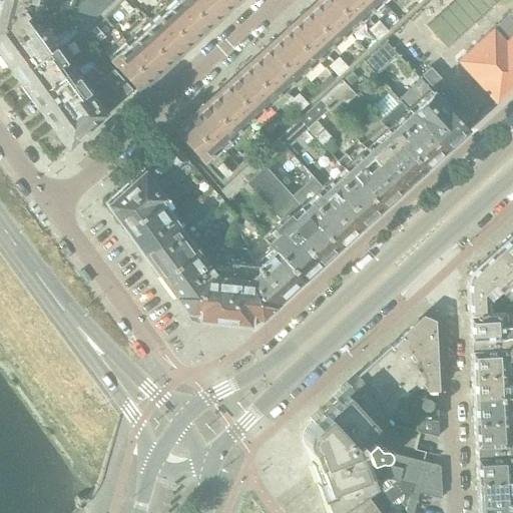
[(0,0),(0,50),(31,27),(42,19),(34,8),(35,3),(38,4),(38,0),(0,0)]
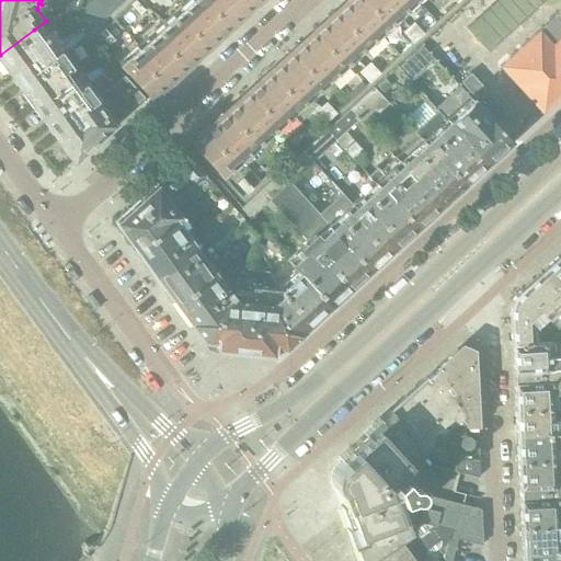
[(109,10),(110,0),(102,0),(101,8),(109,10)]
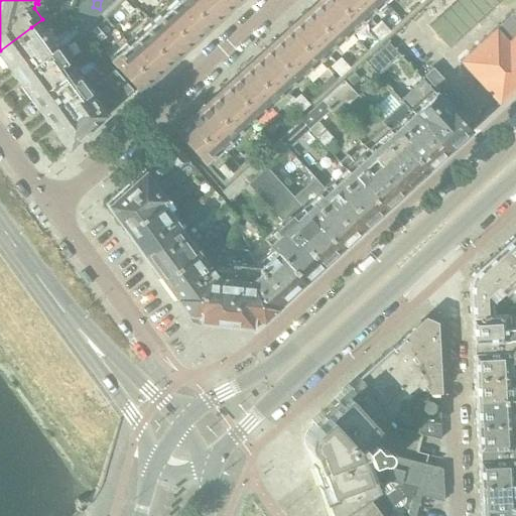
[(106,10),(114,3),(104,0),(101,0),(100,9),(106,10)]
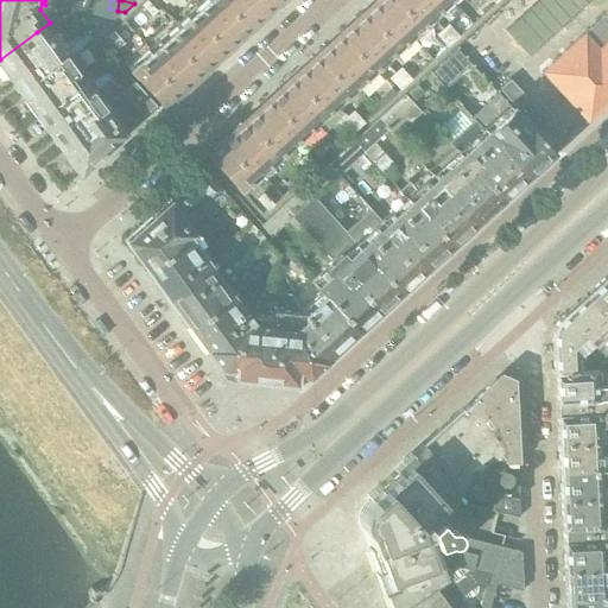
[(213,67),(260,23),(239,0),(202,0),(183,19),(185,23),(179,29),(213,67)]
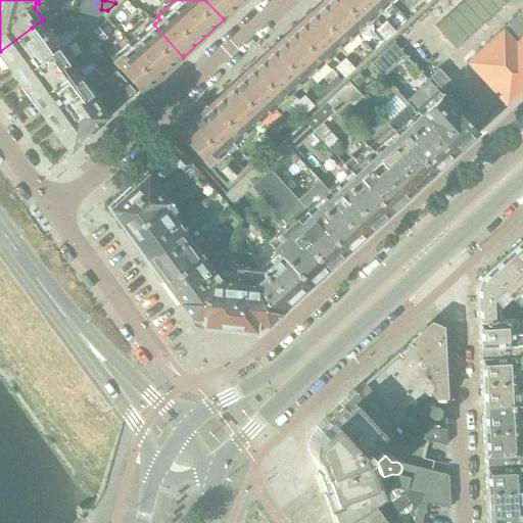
[(205,0),(224,19),(244,0),(205,0)]
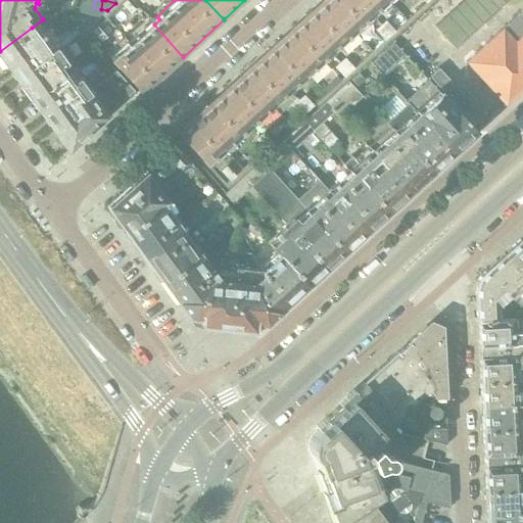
[(365,20),(370,15),(355,0),(324,0),(301,20),(329,52),(334,47),(337,51),(367,24),(365,20)]
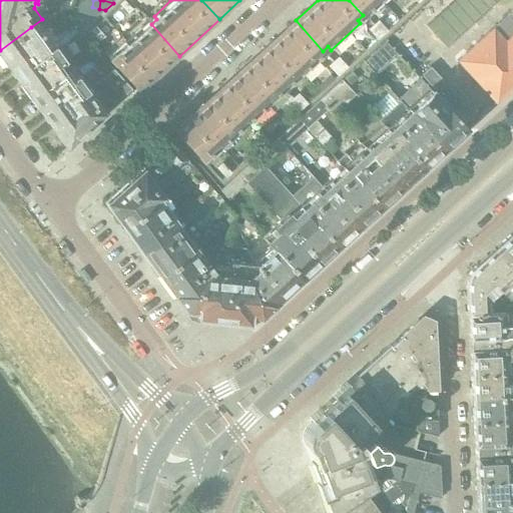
[(349,0),(363,15),(368,10),(371,13),(385,0),(349,0)]
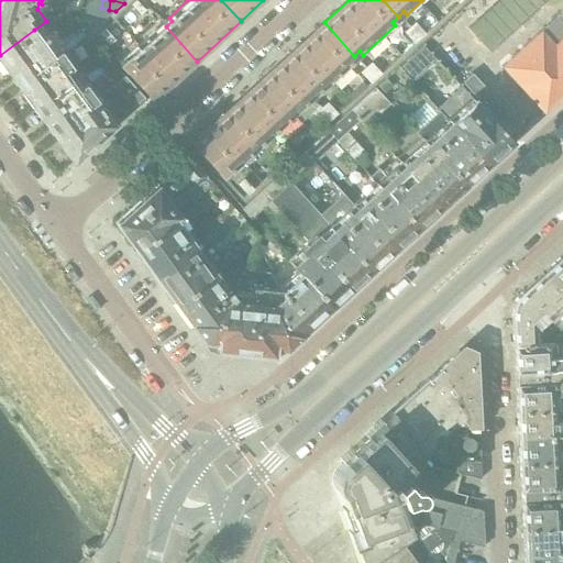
[(84,14),(87,3),(79,1),(76,12),(84,14)]
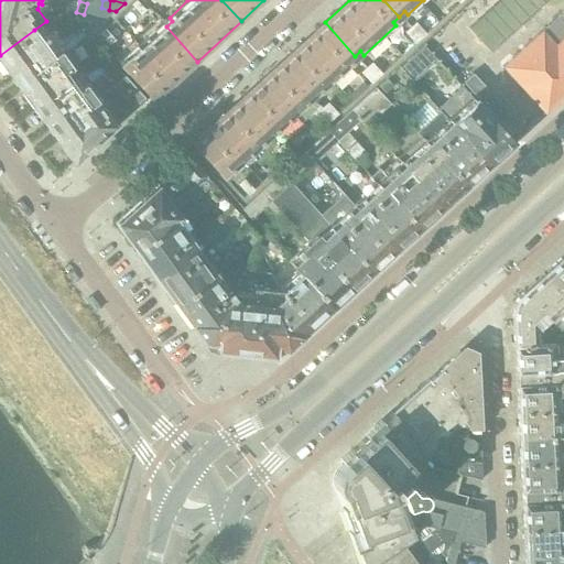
[(145,11),(137,1),(131,7),(141,15),(145,11)]
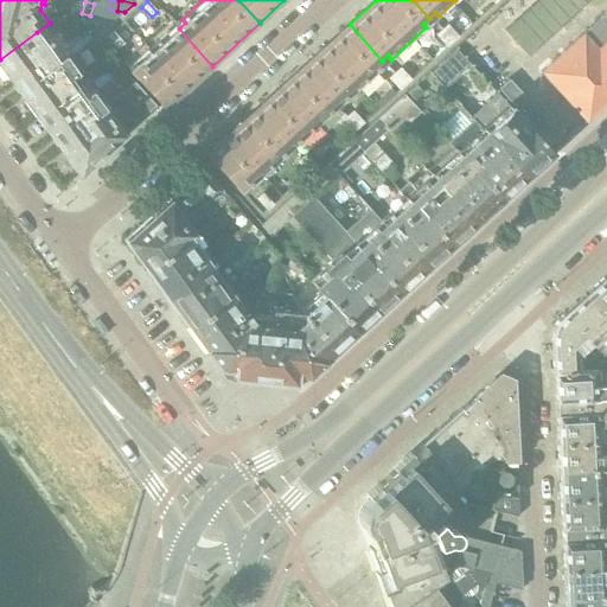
[(98,18),(101,6),(94,4),(90,16),(98,18)]
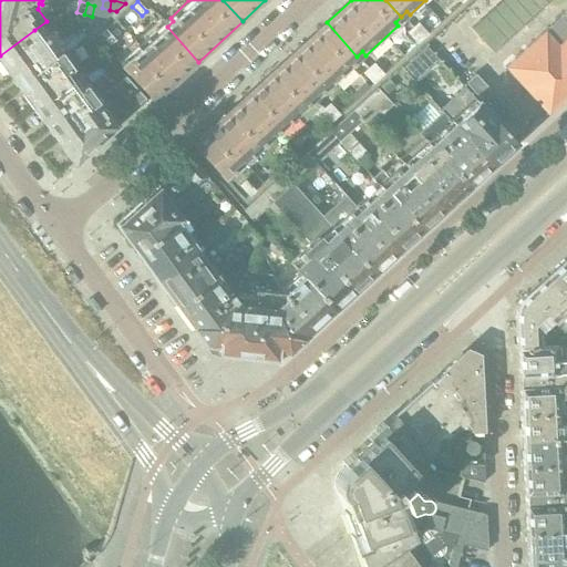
[(99,19),(102,8),(94,6),(92,17),(99,19)]
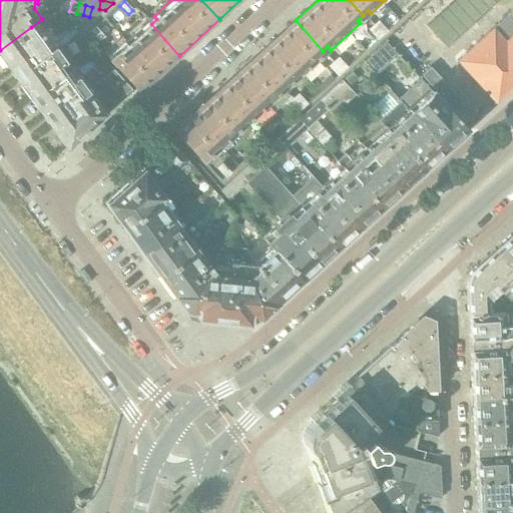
[(96,18),(105,10),(99,9),(92,7),(89,17),(96,18)]
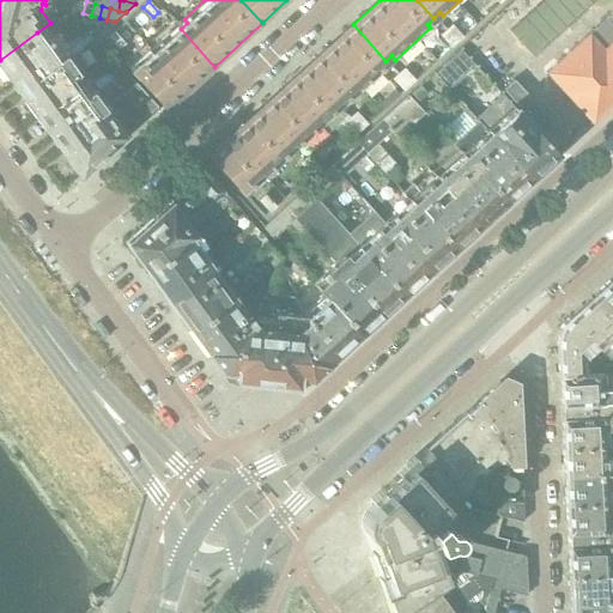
[(592,125),(612,104),(612,12),(546,74),(592,125)]
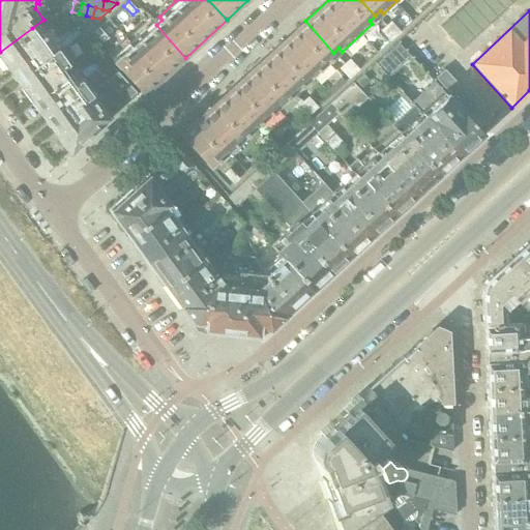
[(305,21),(264,59),(292,90),(297,86),(300,89),(331,61),(328,58),(333,54),(333,53),(305,21)]
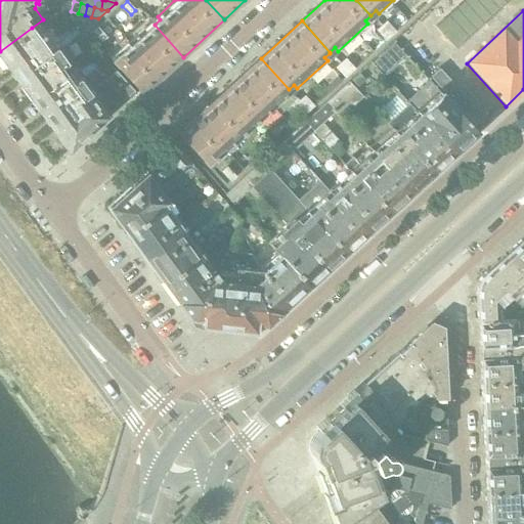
[(382,26),(391,37),(396,32),(386,22),(382,26)]
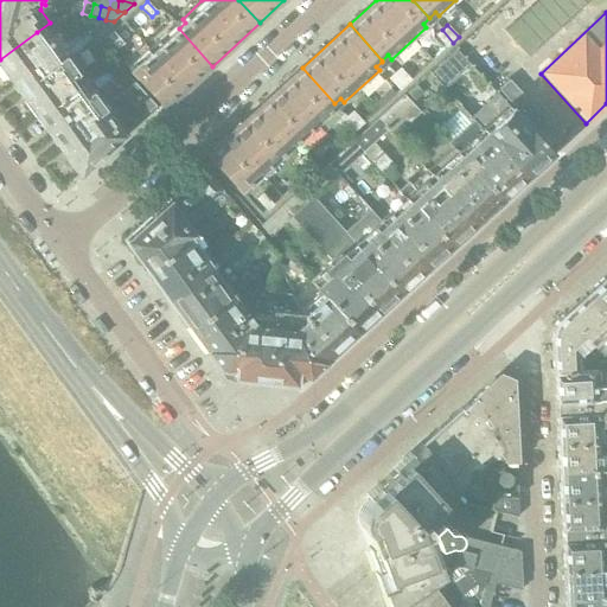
[(165,109),(212,66),(179,29),(172,34),(168,31),(134,63),(138,66),(131,74),(160,104),(165,109)]
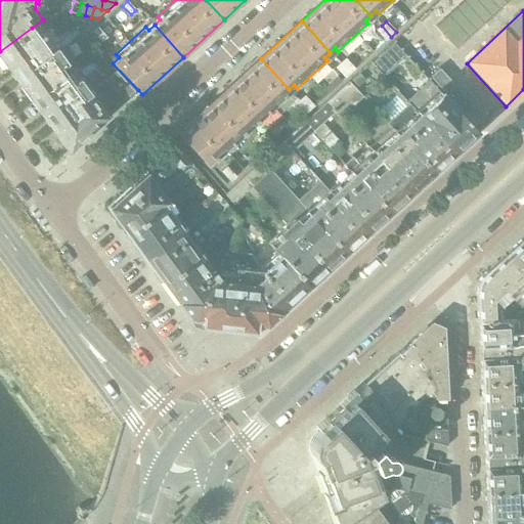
[(391,37),(382,26),(376,31),(385,42),(391,37)]
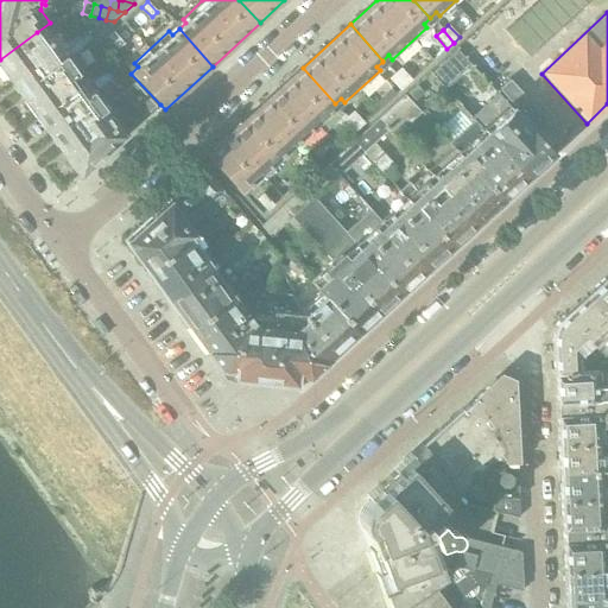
[(33,118),(77,86),(82,82),(62,56),(49,39),(45,42),(37,32),(0,59),(0,70),(4,77),(5,76),(14,87),(25,103),(24,105),(33,118)]
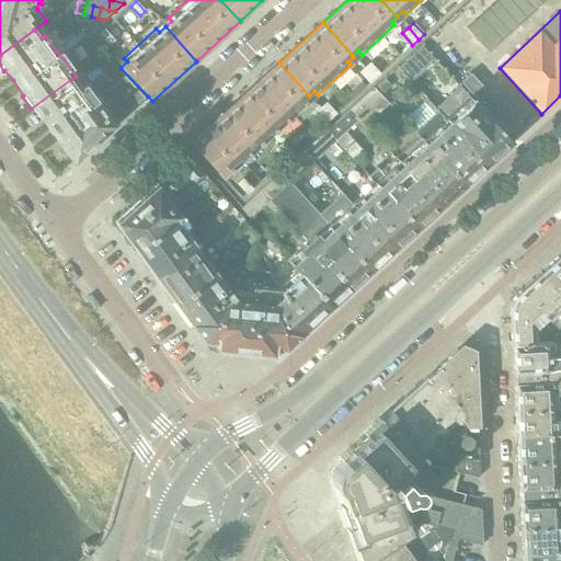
[(114,42),(104,31),(99,35),(109,46),(114,42)]
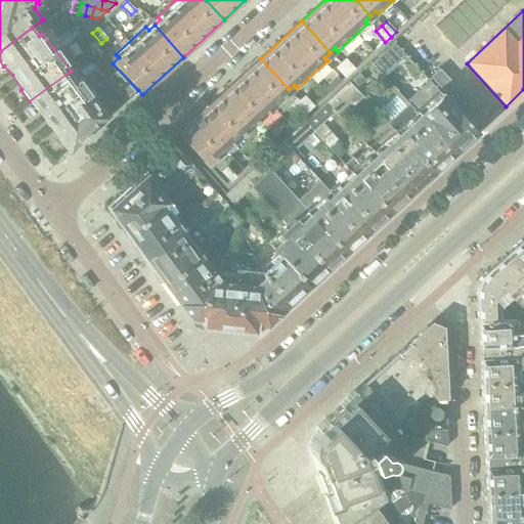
[(56,40),(58,43),(76,31),(76,30),(70,35),(68,32),(56,40)]
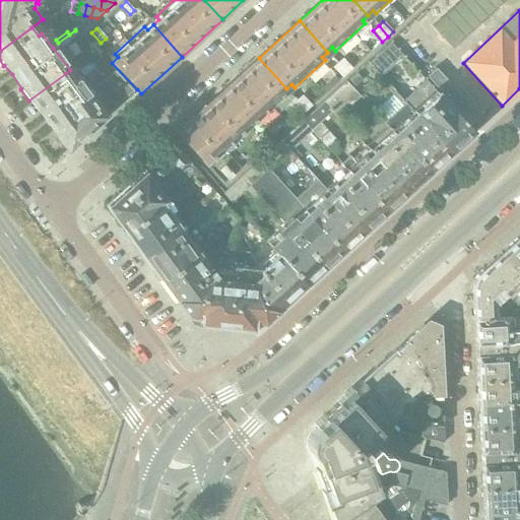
[(75,30),(58,43),(61,47),(78,35),(75,30)]
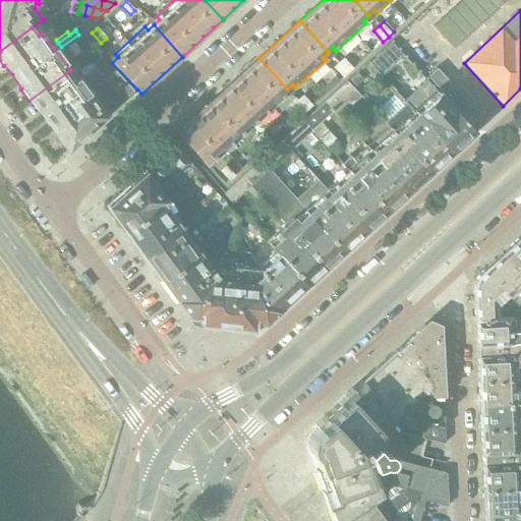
[(382,52),(370,62),(381,73),(392,63),(382,52)]
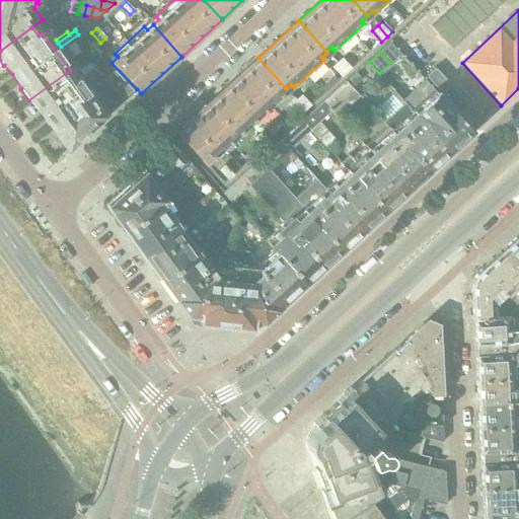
[(280,93),(286,88),(258,58),(218,94),(246,125),(250,121),(253,125),(283,97),(280,93)]
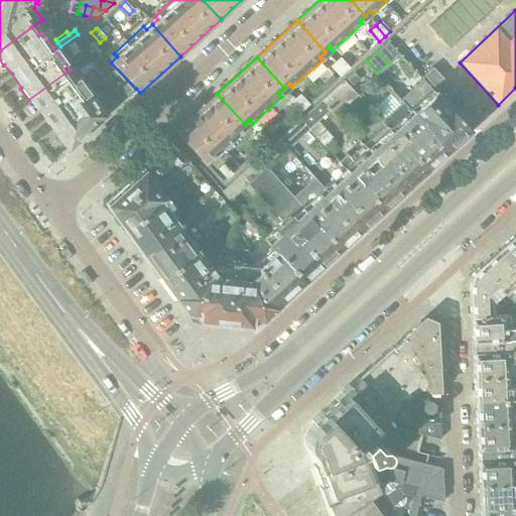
[(335,62),(345,73),(349,69),(340,58),(335,62)]
